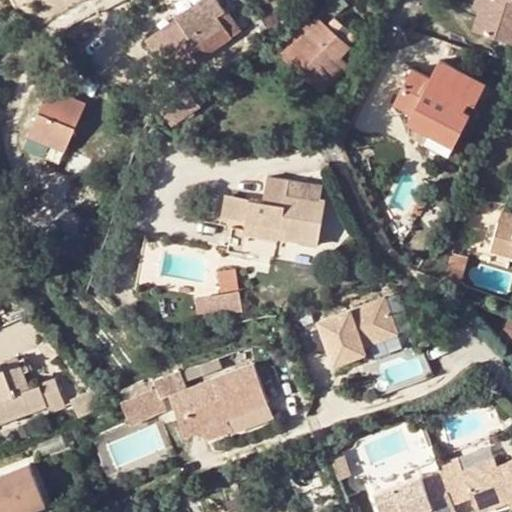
[(218,0),(201,0),(149,37),(177,75),(242,28),(227,8),(225,9),(218,0)]
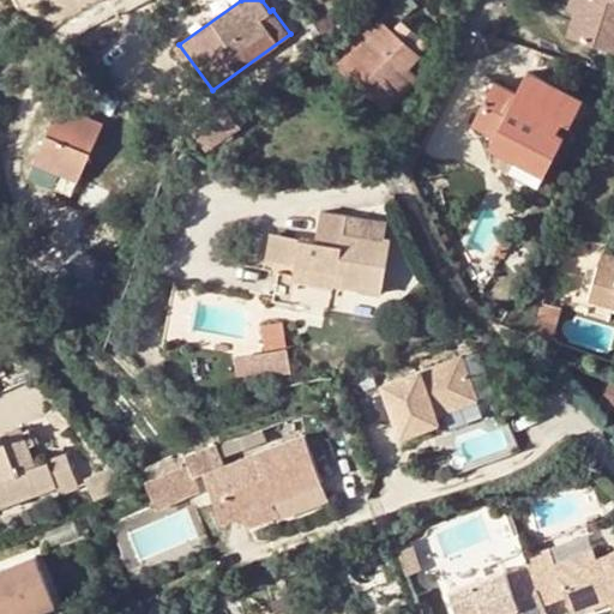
[(417,4),(413,0),(397,0),(381,17),(395,29),(417,4)]
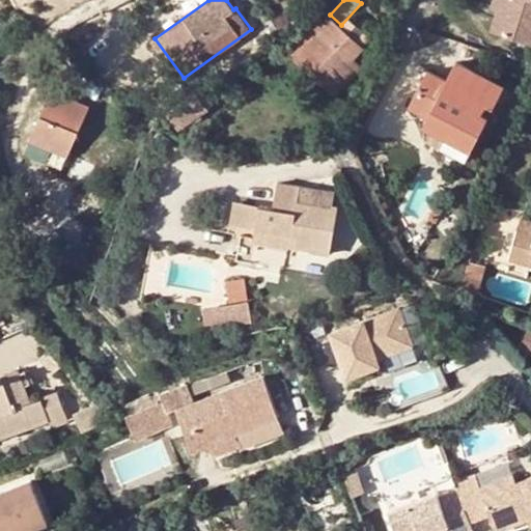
[(497,0),(494,8),(501,10),(504,0),(497,0)]
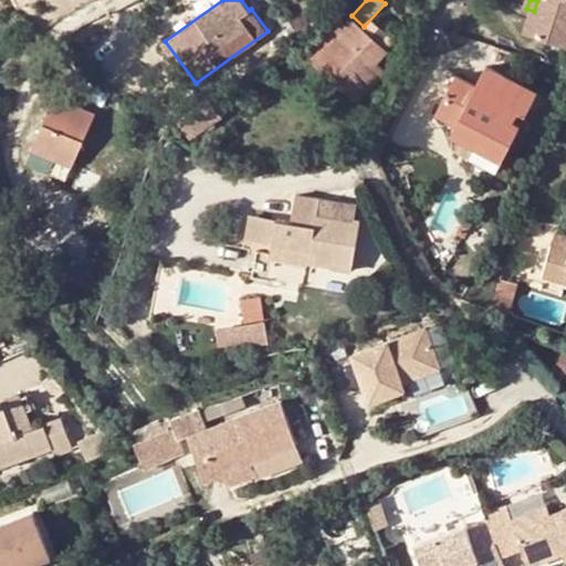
[(565,0),(537,0),(534,11),(527,31),(565,44),(565,0)]
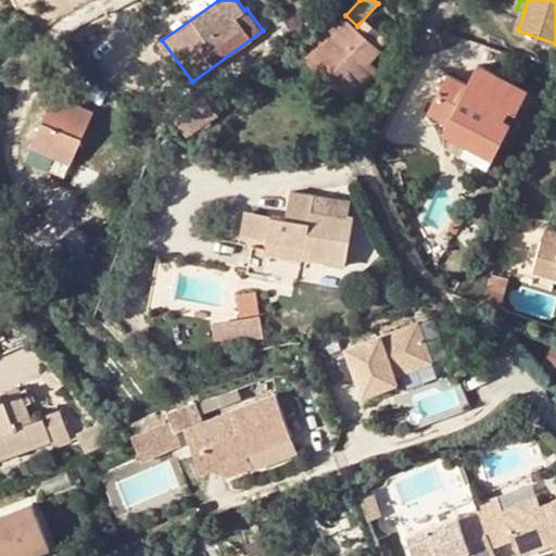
[(287,22),(291,29),(305,20),(301,13),(287,22)]
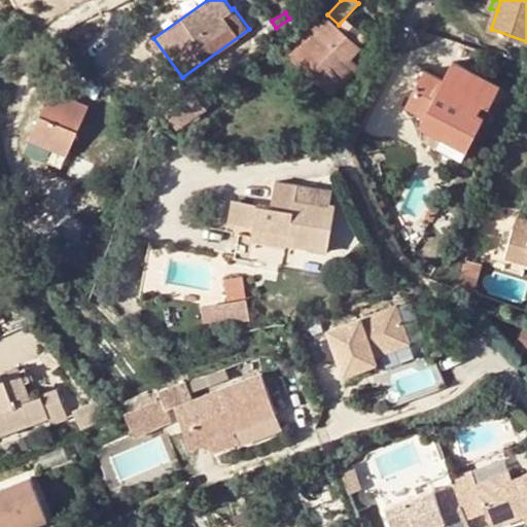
[(339,25),(327,14),(302,42),(345,81),(360,65),(352,57),(361,46),(339,25)]
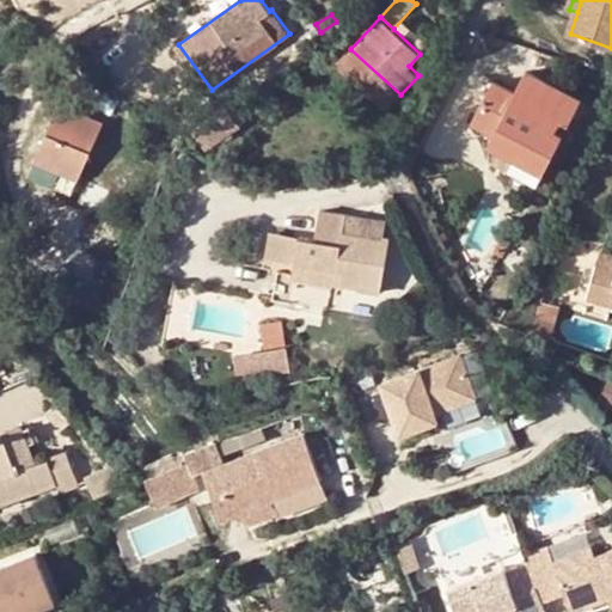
[(386,109),(401,95),(350,49),(337,63),(386,109)]
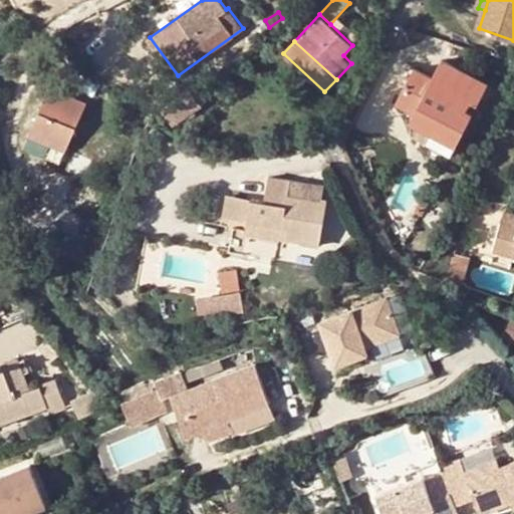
[(477,102),(487,82),(443,60),(434,77),(415,68),(397,104),(416,113),(412,122),(434,134),(428,146),(451,158),(474,110),(469,108),(473,100),(477,102)]
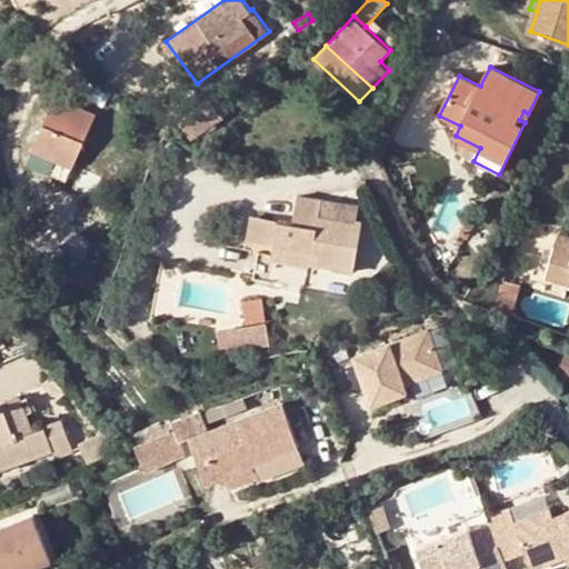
[(191,107),(193,111),(209,101),(207,96),(191,107)]
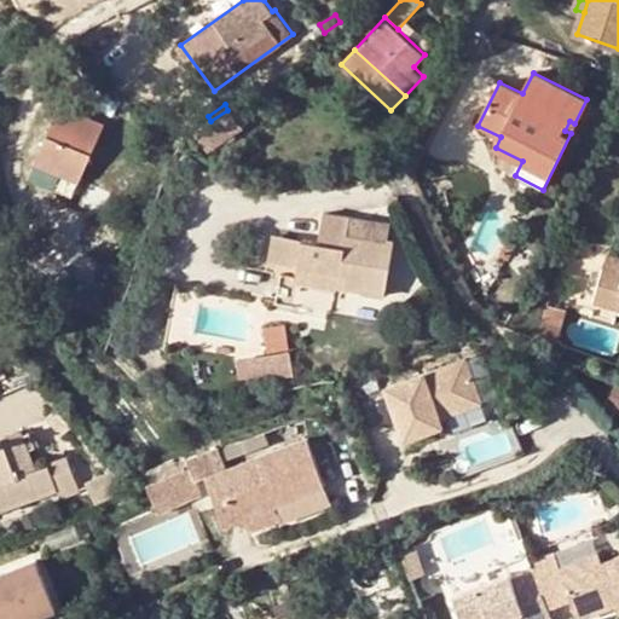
[(36,161),(80,180),(104,125),(62,105),(36,161)]
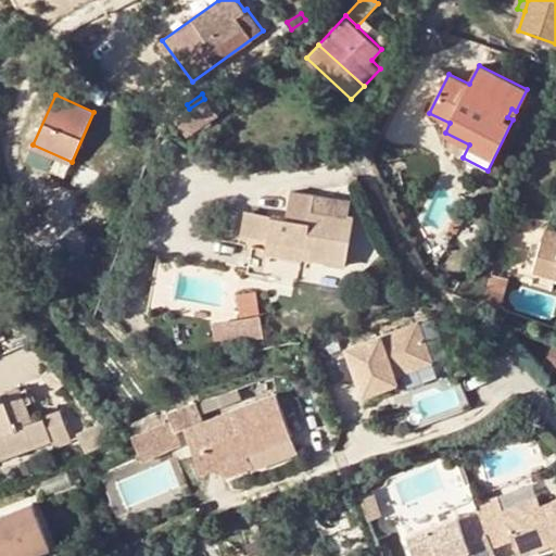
[(217,114),(206,97),(204,99),(189,109),(176,117),(186,134),(217,114)]
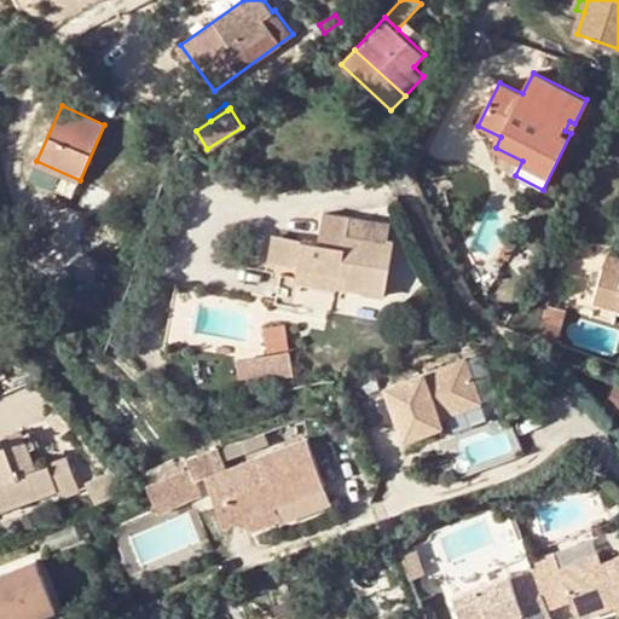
[(80,180),(36,161),(29,178),(71,197),(80,180)]
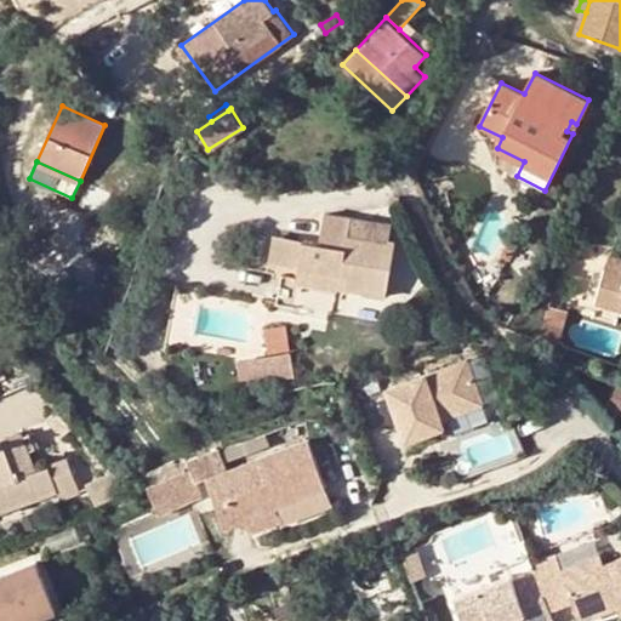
[(305,241),(300,269),(348,278),(346,290),(368,294),(368,288),(388,291),(393,266),(387,266),(391,243),(392,231),(369,228),(369,226),(352,223),(353,218),(325,214),(320,244),(305,241)]
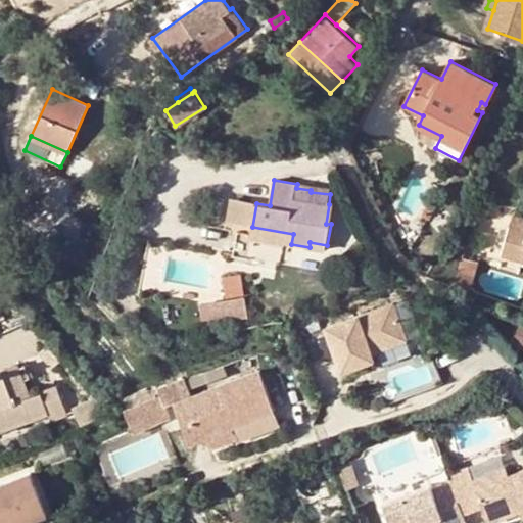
[(252,227),(256,203),(239,200),(235,224),(252,227)]
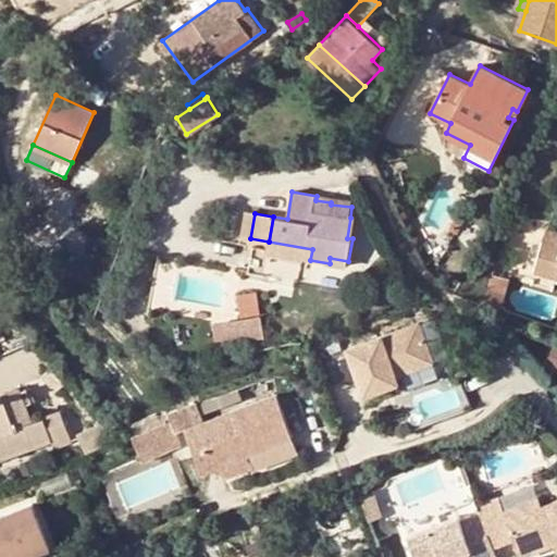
[(450,230),(457,233),(463,221),(457,218),(450,230)]
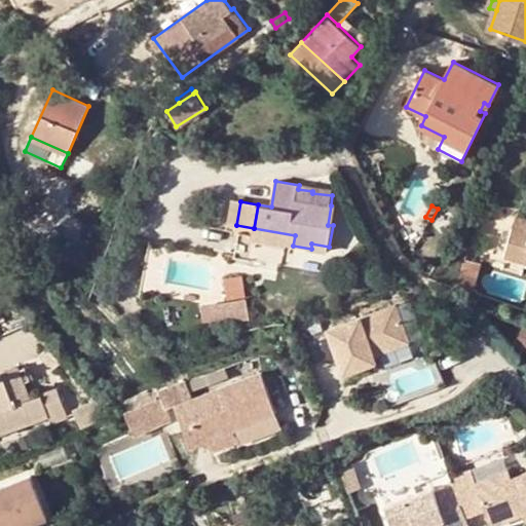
[(525,220),(516,218),(506,258),(525,262),(525,220)]
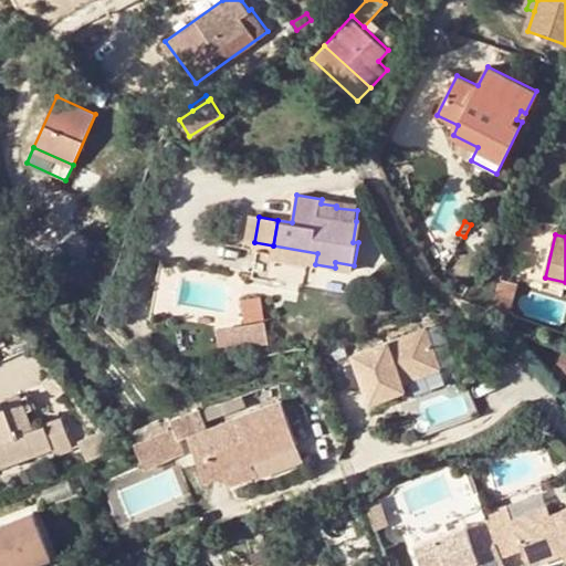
[(317,253),(273,245),(272,254),(306,260),(305,262),(315,264),(317,253)]
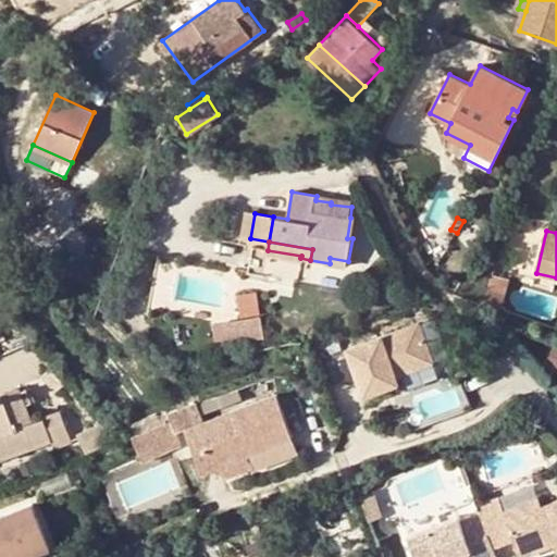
[(301,256),(268,250),(254,248),(250,272),(297,280),(300,258),(301,256)]
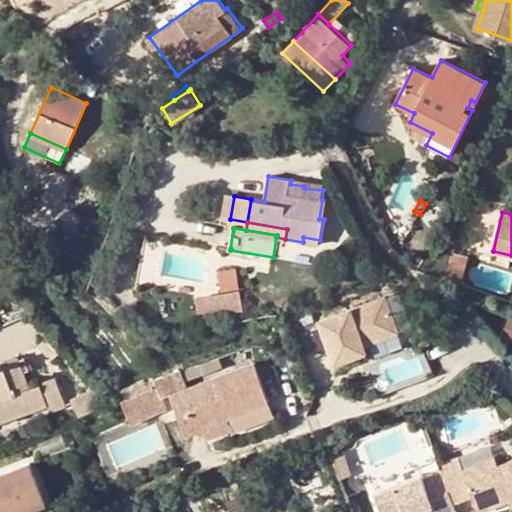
[(462,283),(470,255),(453,251),(446,279),(462,283)]
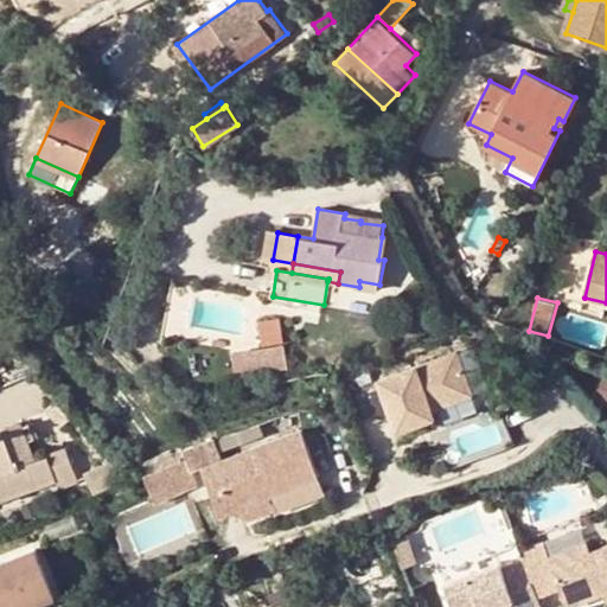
[(606,302),(585,298),(581,311),(604,317),(606,302)]
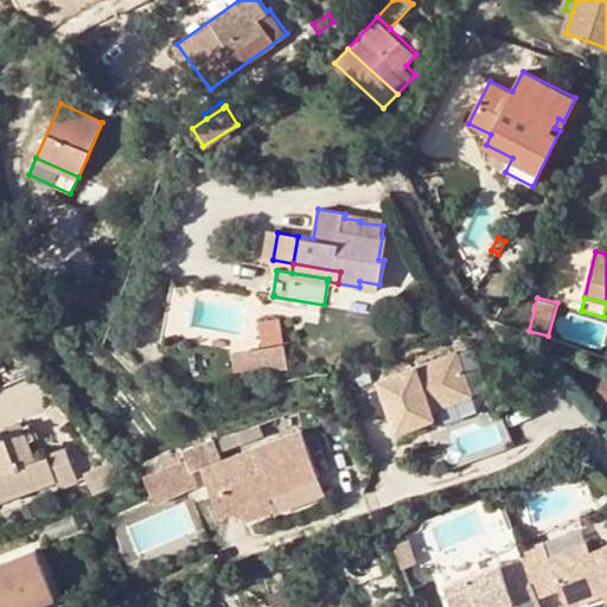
[(260,324),(264,343),(283,339),(280,320),(260,324)]
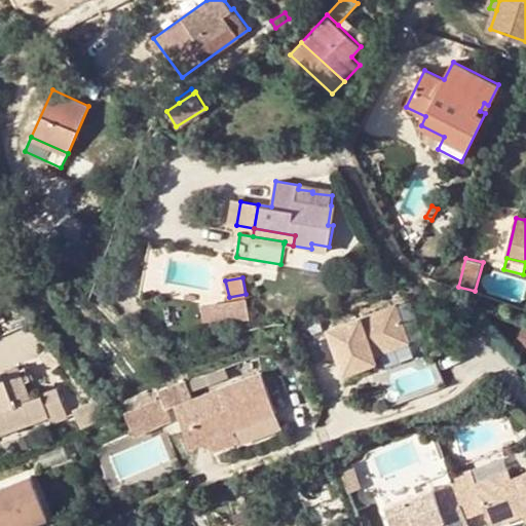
[(205,307),(209,327),(250,320),(247,299),(205,307)]
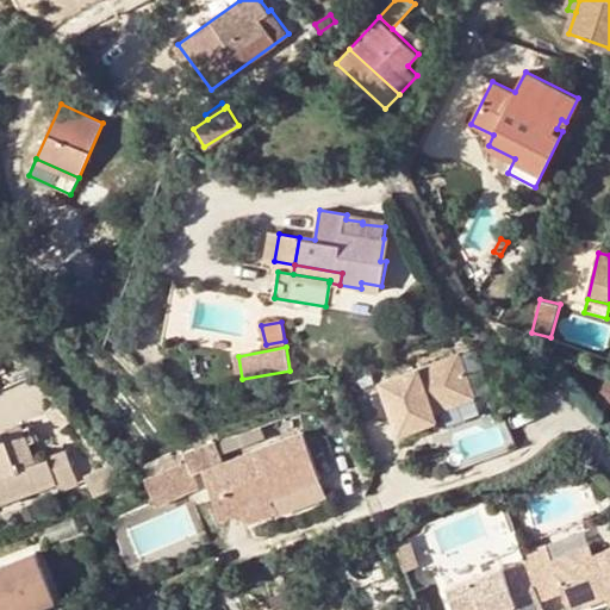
[(437,421),(455,414),(435,360),(379,380),(403,443),(440,429),(437,421)]
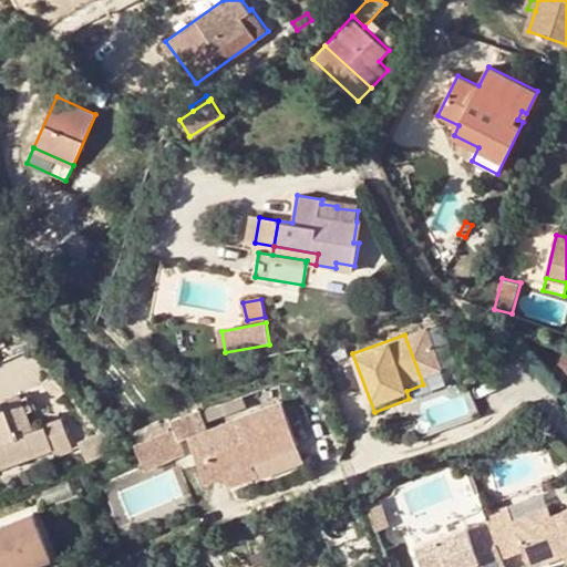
[(43,383),(58,399),(65,391),(52,375),(43,383)]
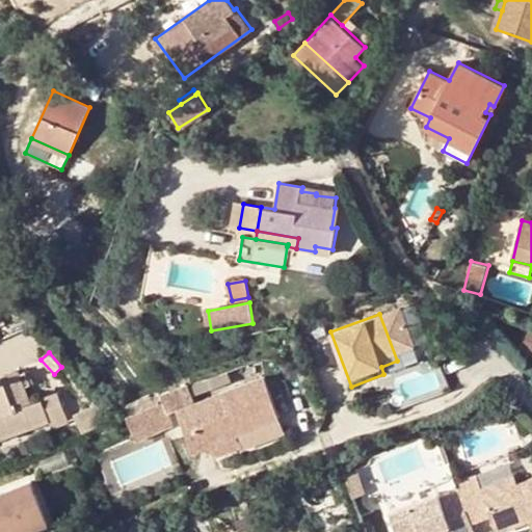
[(0,437),(50,420),(53,427),(84,416),(77,395),(61,400),(59,394),(31,404),(19,371),(0,377),(0,437)]
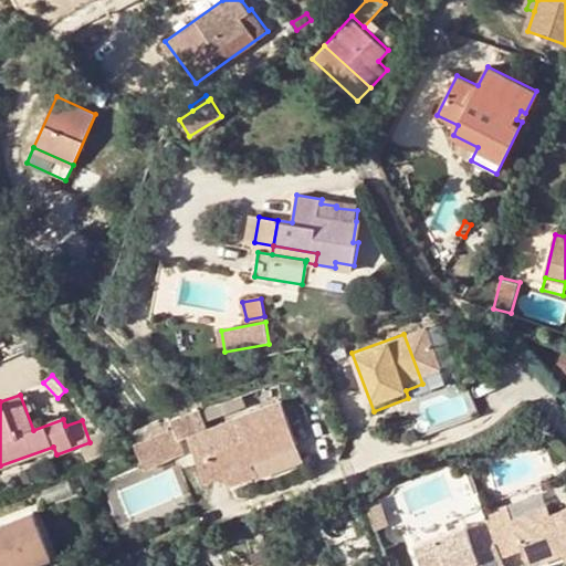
[(253,460),(297,443),(282,402),(208,430),(200,411),(173,422),(174,427),(179,440),(190,437),(208,481),(228,474),(231,483),(258,473),(253,460)]
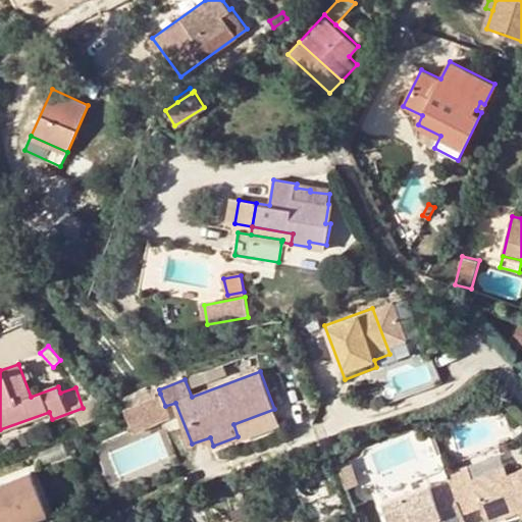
[(146,417),(149,425),(169,416),(165,406),(160,394),(124,409),(131,423),(146,417)]
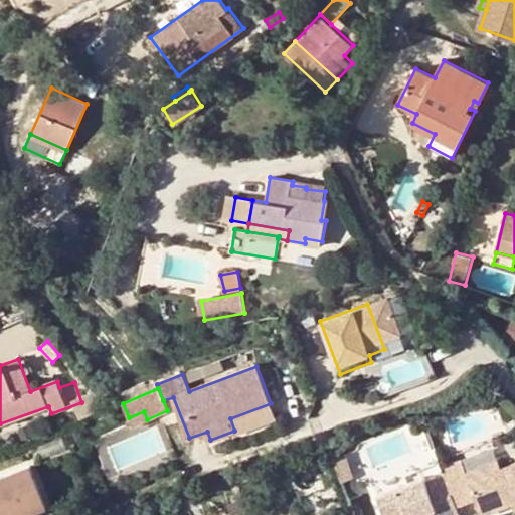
[(230,418),(234,431),(235,433),(276,416),(271,403),(230,418)]
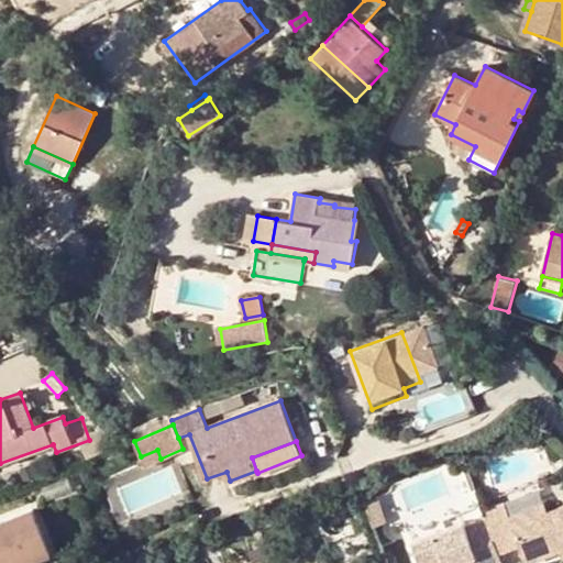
[(377,499),(366,503),(374,527),(386,522),(377,499)]
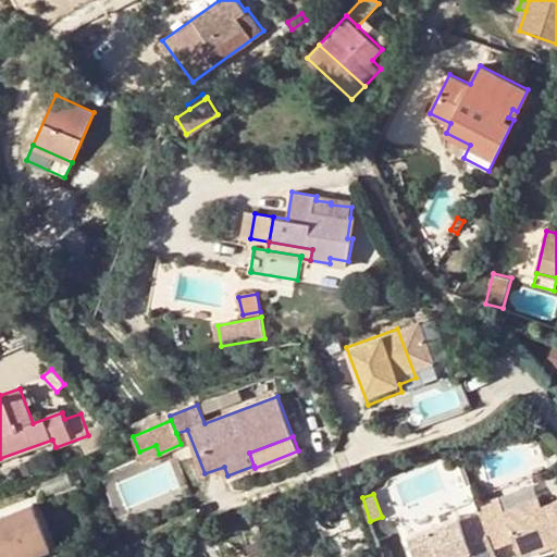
[(497,496),(478,503),(482,515),(493,546),(514,540),(517,549),(554,536),(556,545),(556,499),(543,506),(541,498),(504,510),(497,496)]
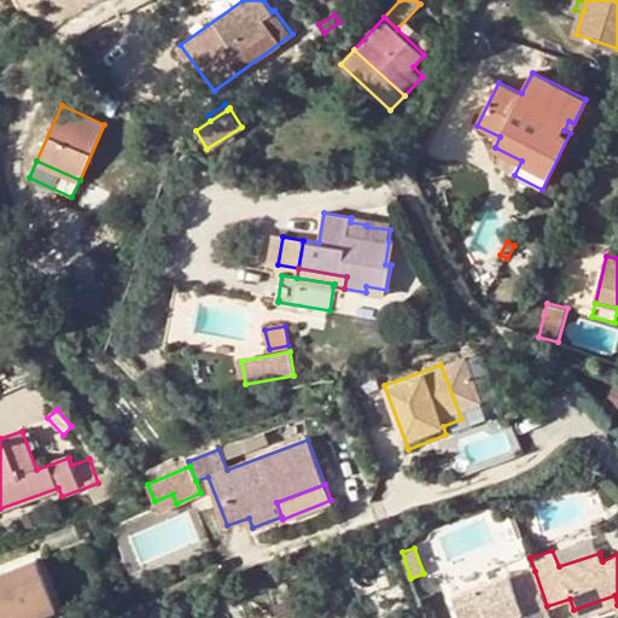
[(0,617),(29,617),(36,614),(28,592),(48,583),(38,559),(0,575),(0,617)]
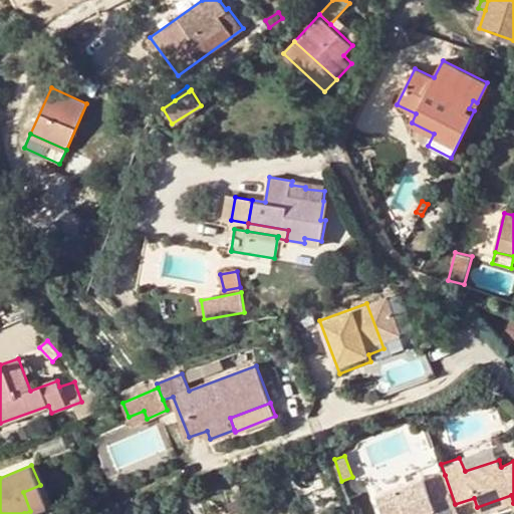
[(458,513),(455,504),(445,475),(425,482),(424,478),(378,495),(384,513),(420,513),(434,509),(436,513),(458,513)]
